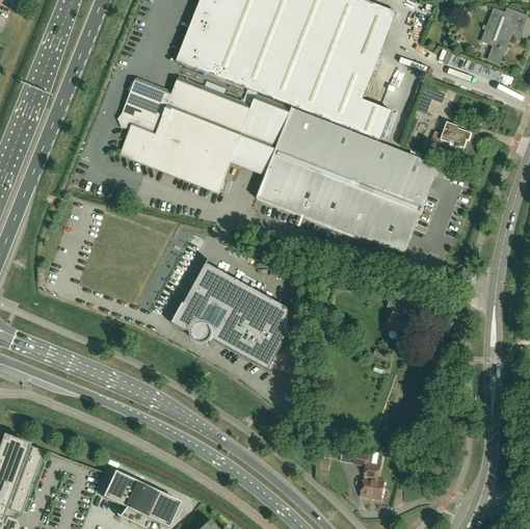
[(344,58),(367,0),(199,0),(175,59),(379,139),(391,109),(362,98),(373,70),(344,58)]
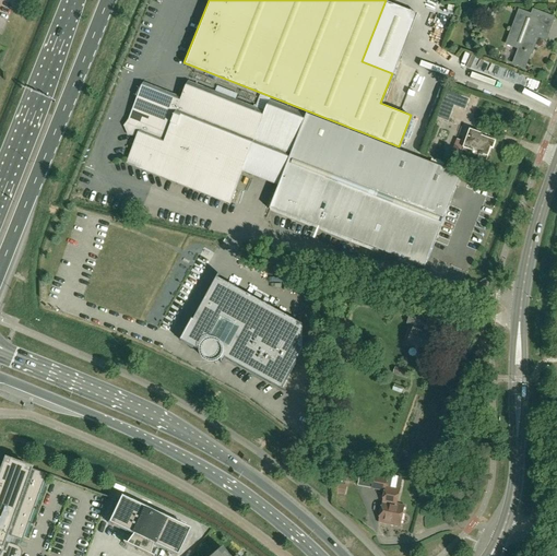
[(437,6),(436,18),(443,18),(445,6),(437,6)]
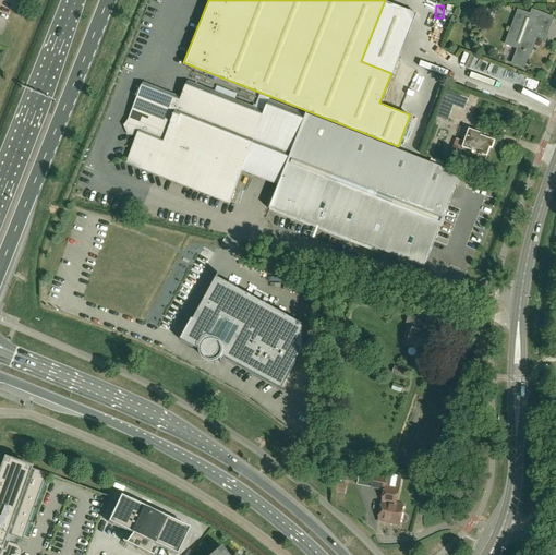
[(544,32),(551,15),(531,8),(529,13),(517,8),(504,41),(517,46),(510,60),(522,64),(528,50),(529,50),(536,28),(544,32)]
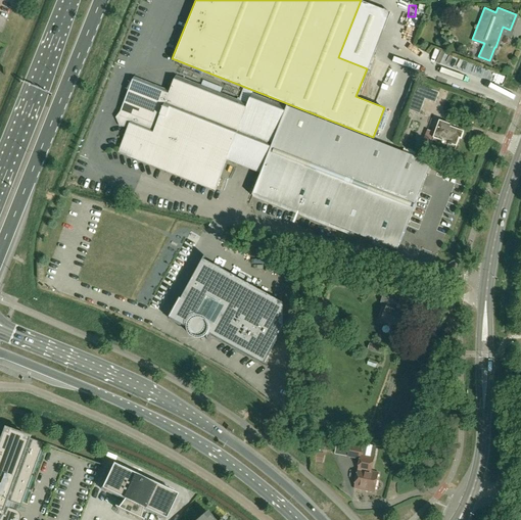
[(397,20),(397,35),(414,35),(414,20),(397,20)]
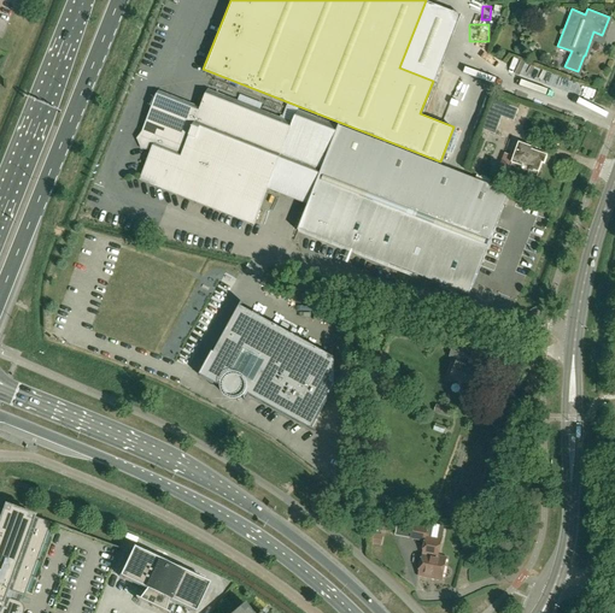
[(157,88),(141,128),(145,129),(142,134),(146,142),(151,145),(139,177),(252,222),(265,188),(306,202),(298,225),(467,292),(507,190),(296,107),(291,121),(206,87),(199,105),(157,88)]
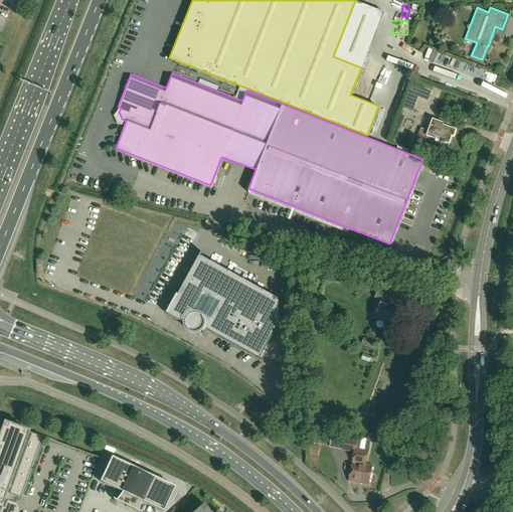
[(426,99),(433,83),(410,75),(405,91),(426,99)]
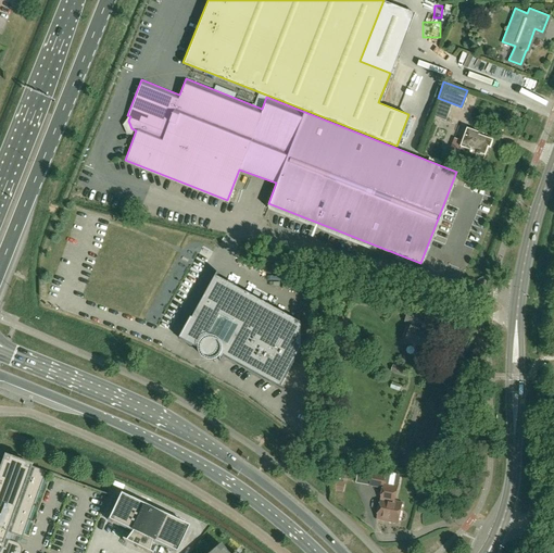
[(465,126),(461,138),(452,135),(448,147),(456,151),(458,143),(474,150),(470,159),(479,162),(486,145),(488,146),(491,138),(478,133),(478,130),(465,126)]
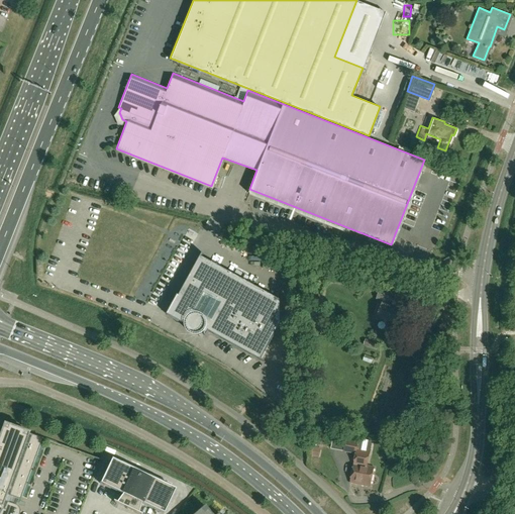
[(165,312),(181,321),(185,319),(185,323),(185,326),(186,328),(188,330),(190,331),(192,332),(194,332),(197,332),(201,330),(202,328),(203,333),(205,334),(207,329),(262,360),(263,358),(262,357),(260,356),(279,321),(279,298),(200,254),(202,251),(201,250),(178,294),(176,293),(165,312)]
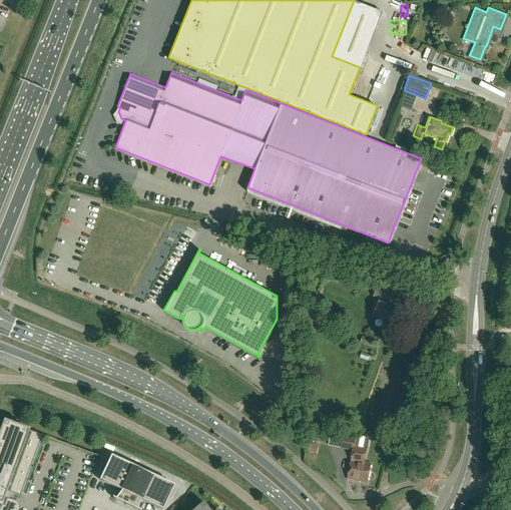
[(385,303),(386,300),(387,301),(391,290),(375,285),(372,295),(373,296),(372,299),(377,301),(372,313),(383,317),(381,322),(388,325),(390,320),(393,321),(398,308),(385,303)]
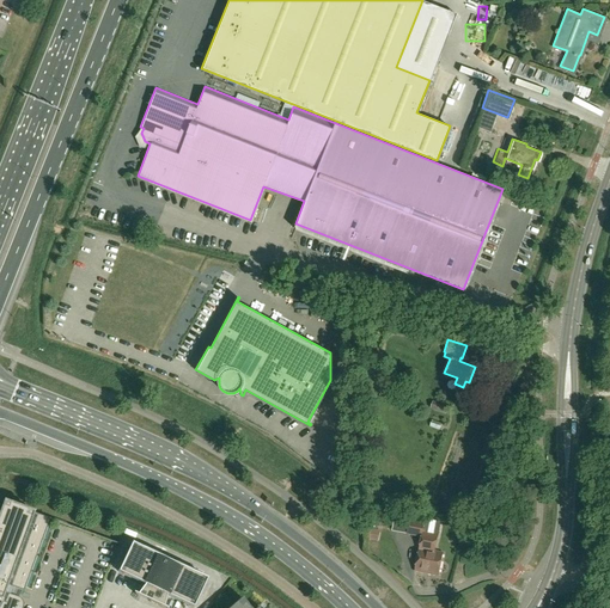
[(0,607),(19,607),(22,605),(22,603),(22,602),(22,601),(22,600),(20,599),(20,597),(19,596),(18,596),(18,595),(17,594),(16,594),(18,587),(22,588),(48,516),(1,499),(0,503),(0,607)]
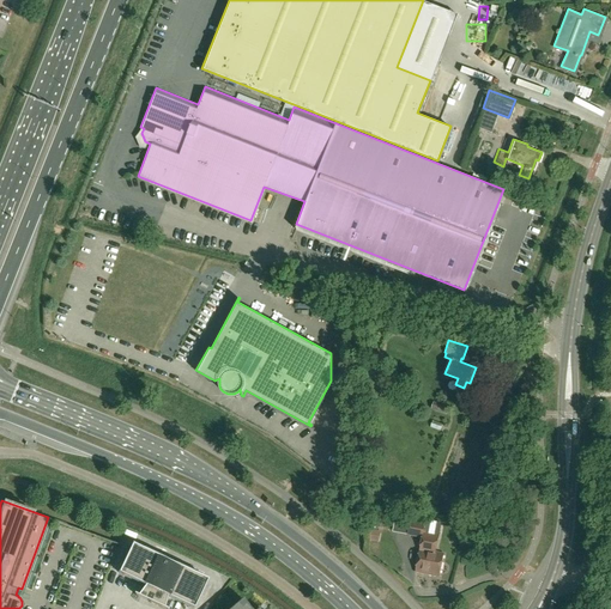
[(406,531),(421,535),(415,570),(439,574),(442,550),(434,549),(437,531),(421,529),(422,522),(409,518),(406,531)]
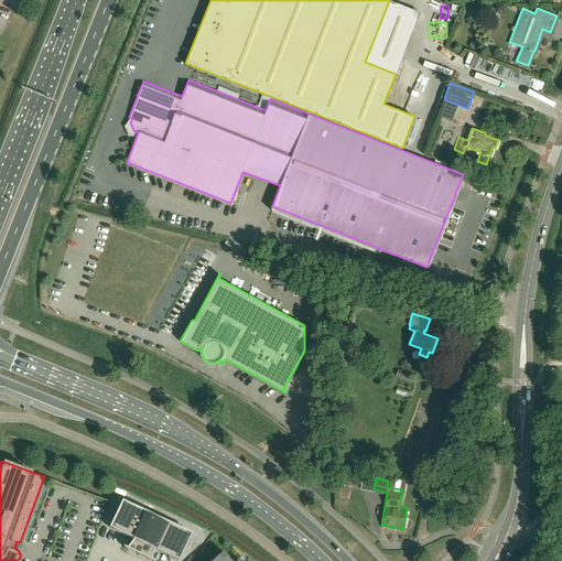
[(338,485),(337,495),(346,497),(348,486),(338,485)]
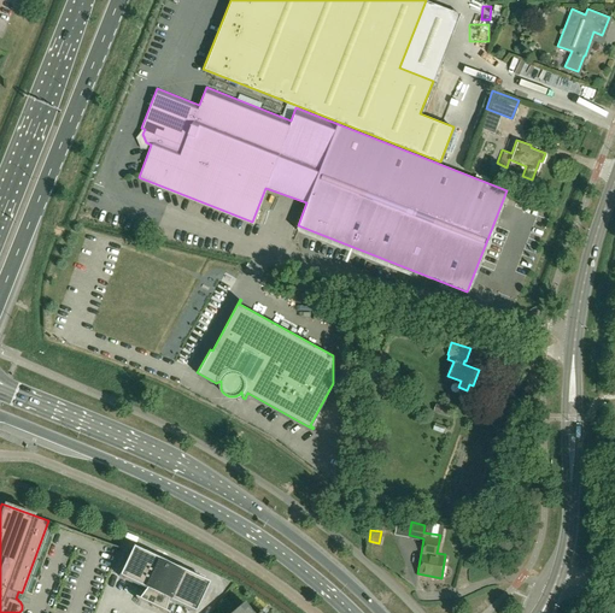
[(164,609),(163,609),(165,599),(167,596),(193,609),(206,581),(132,544),(117,573),(145,587),(144,588),(136,596),(135,596),(164,611),(164,609)]
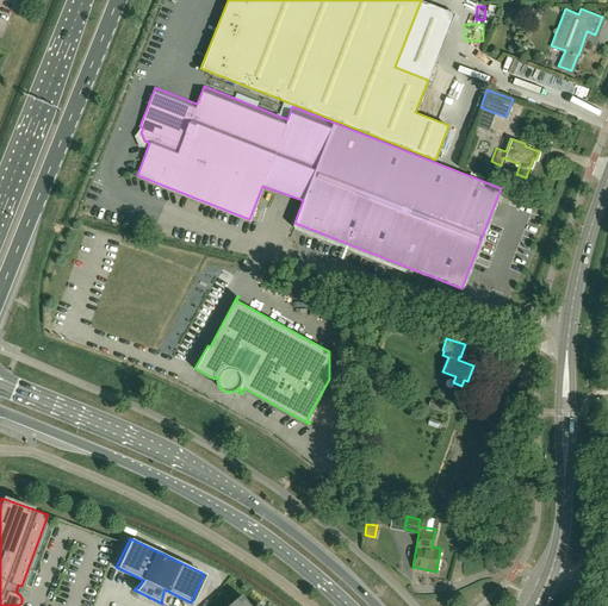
[(260,605),(259,605),(256,601),(250,605),(249,605),(239,593),(223,605),(260,605)]
